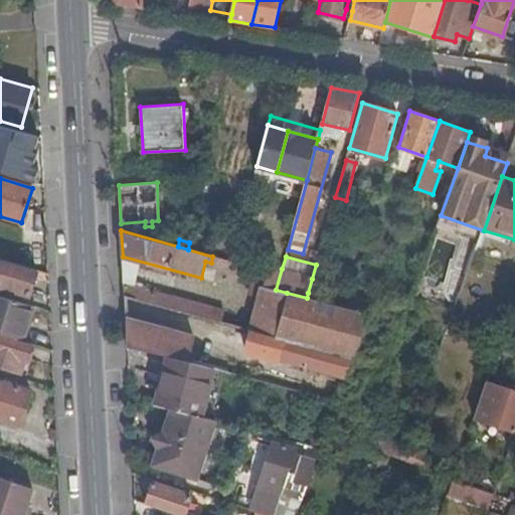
[(219,258),(218,258),(215,268),(247,277),(249,266),(219,258)]
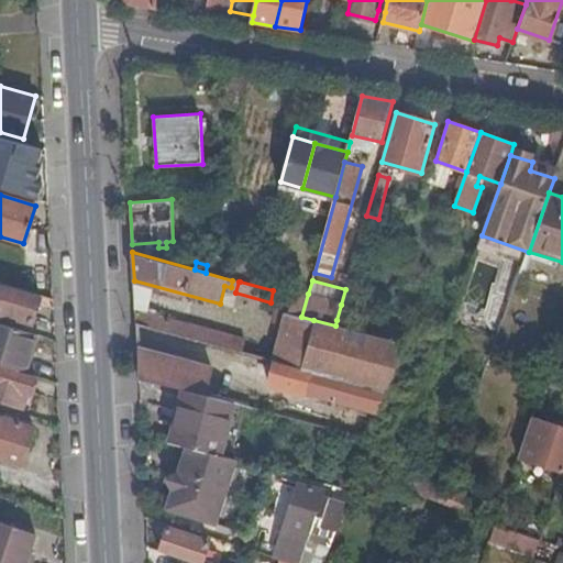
[(0,313),(31,323),(40,295),(0,283),(0,313)]
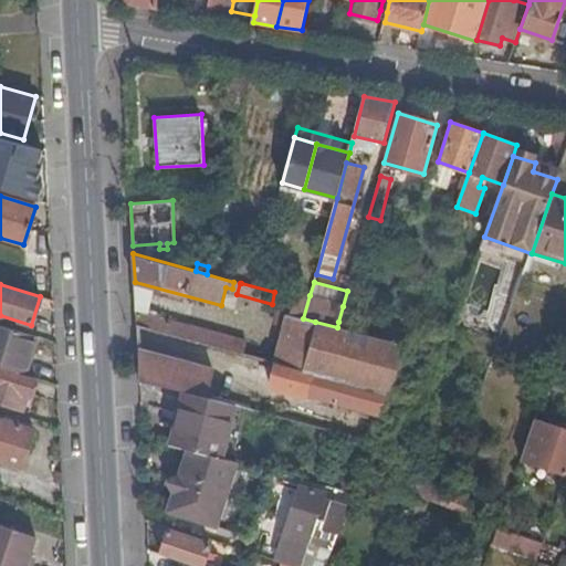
[(343,306),(338,322),(344,323),(346,320),(349,321),(353,308),(343,306)]
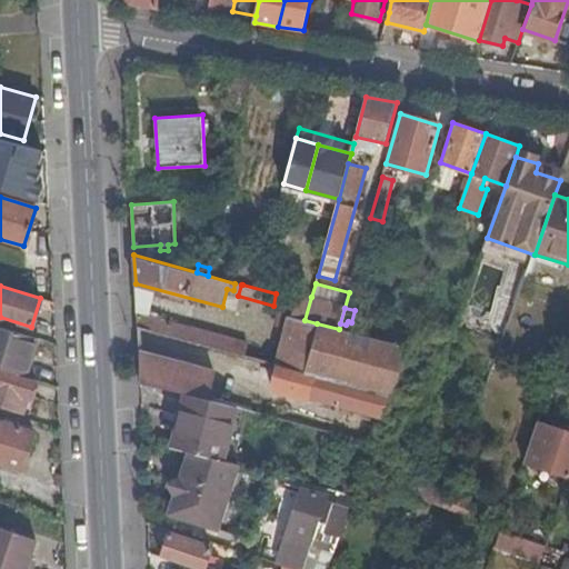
[(137,312),(137,326),(166,333),(169,321),(137,312)]
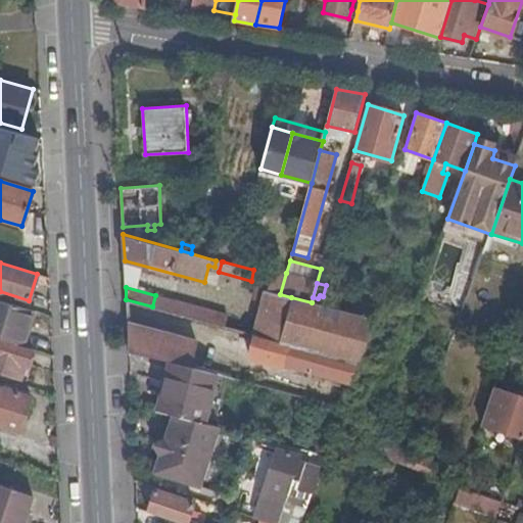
[(268,290),(255,335),(280,342),(291,297),(280,294),(268,290)]
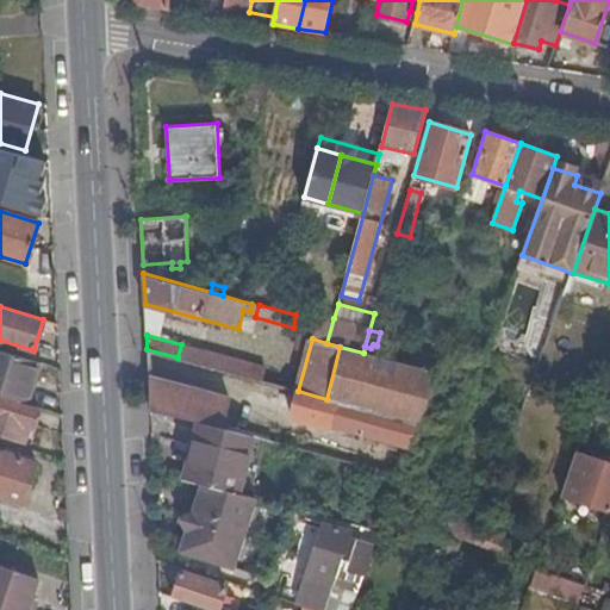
[(178,358),(182,359),(263,381),(267,369),(181,344),(178,358)]
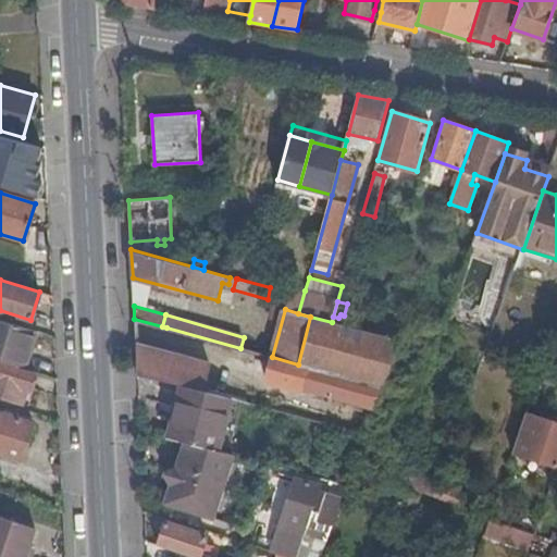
[(310,317),(298,364),(383,388),(399,342),(374,334),(332,322),(310,317)]
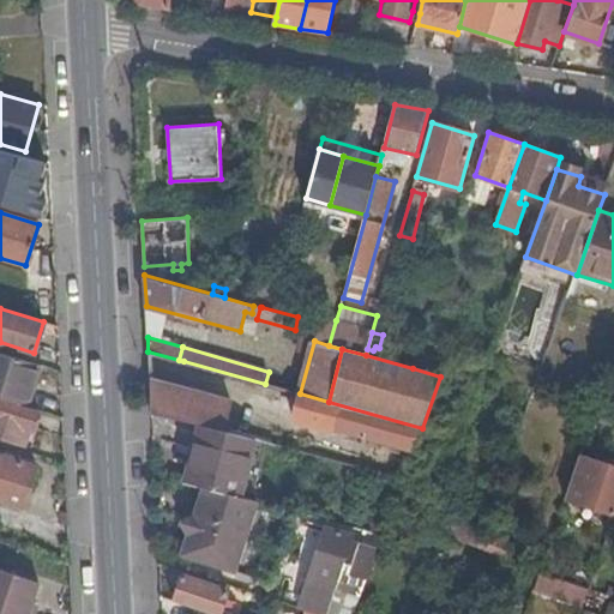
[(148,351),(150,381),(176,389),(184,361),(179,360),(148,351)]
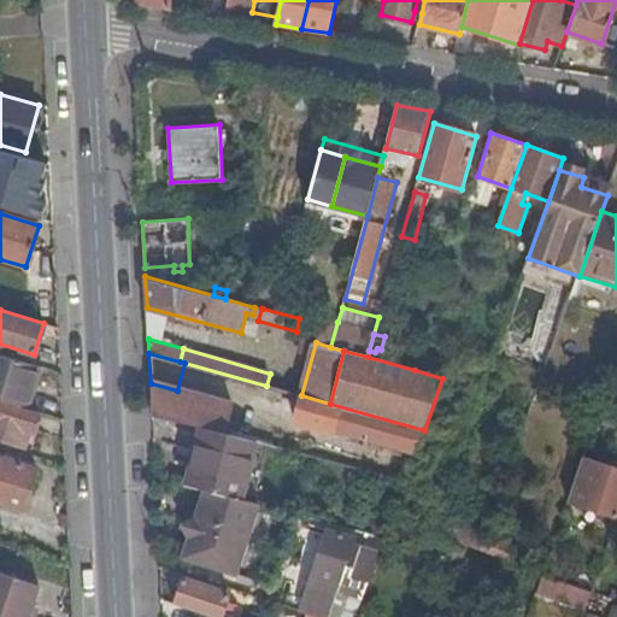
[(6,358),(7,357),(0,354),(0,400),(23,407),(35,366),(6,358)]
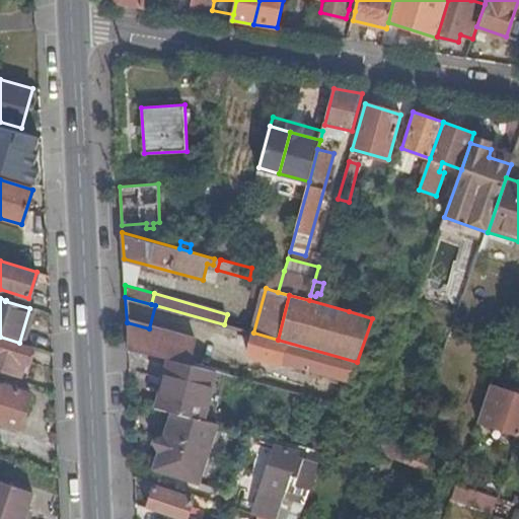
[(377,305),(353,298),(349,311),(372,318),(377,305)]
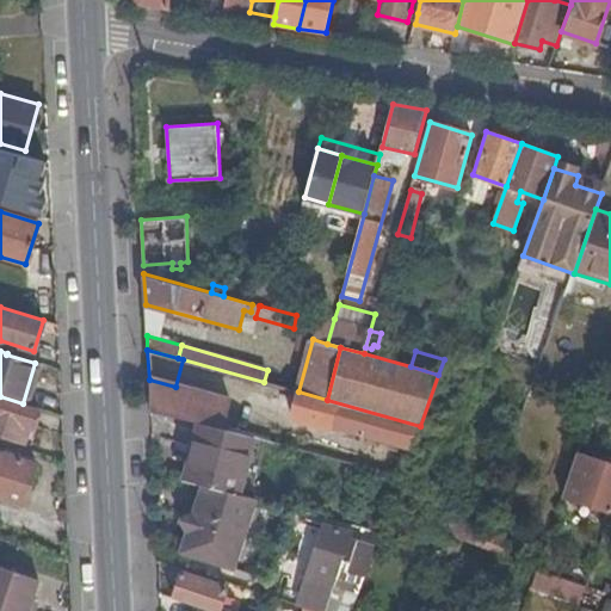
[(23,403),(29,406),(41,365),(35,363),(23,403)]
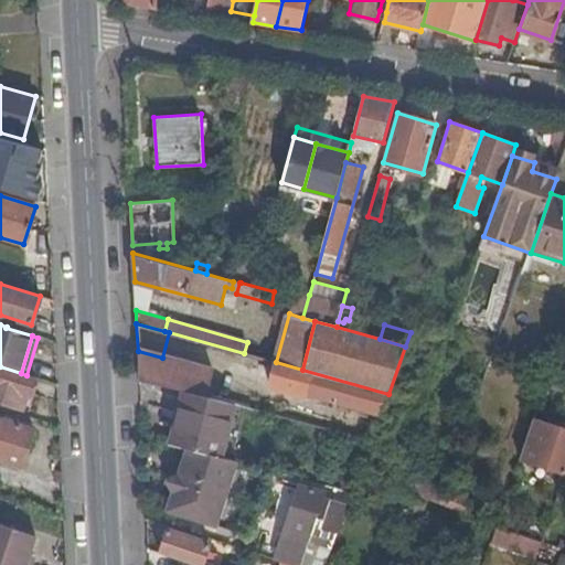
[(138,351),(139,380),(184,391),(212,398),(214,390),(209,388),(213,372),(162,358),(138,351)]
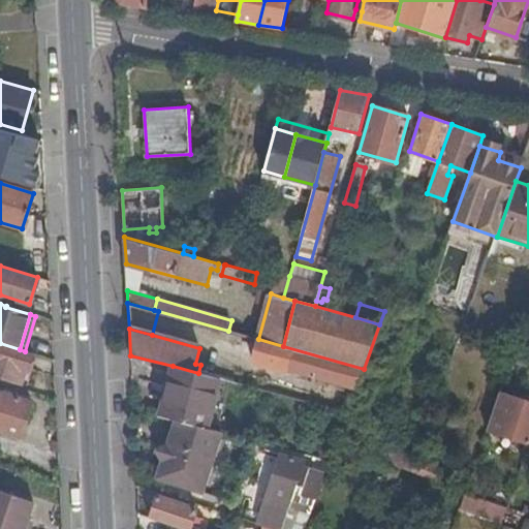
[(337,410),(347,413),(364,369),(283,346),(258,339),(252,361),(345,386),(337,410)]
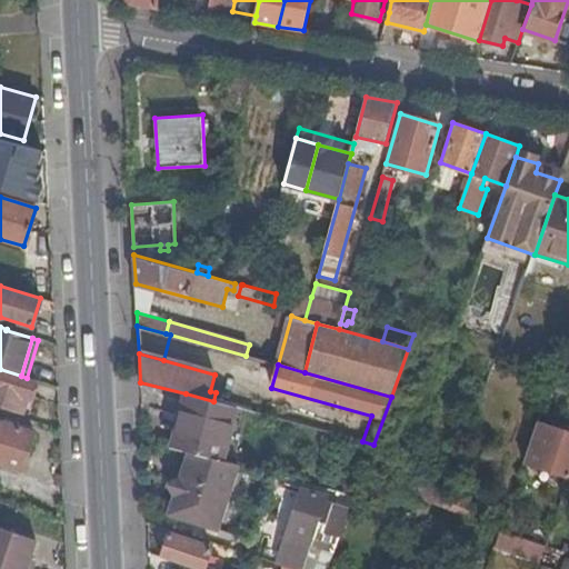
[(30,399),(36,380),(27,378),(21,376),(0,369),(0,405),(22,412),(27,399),(30,399)]
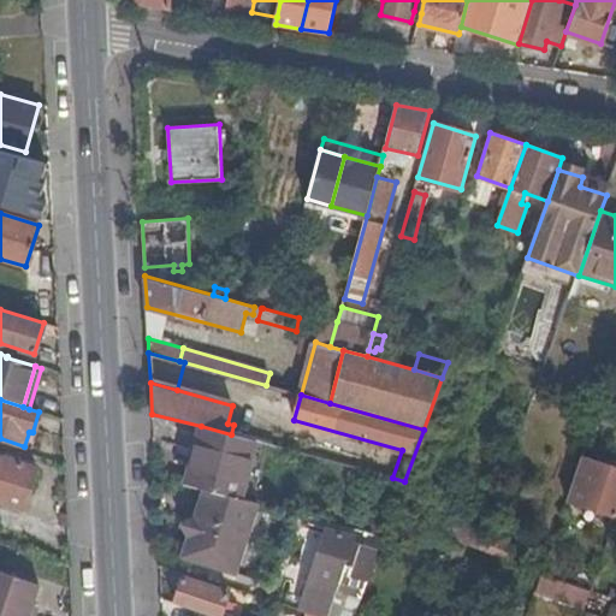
[(201,426),(187,480),(207,486),(241,496),(255,440),(231,434),(201,426)]
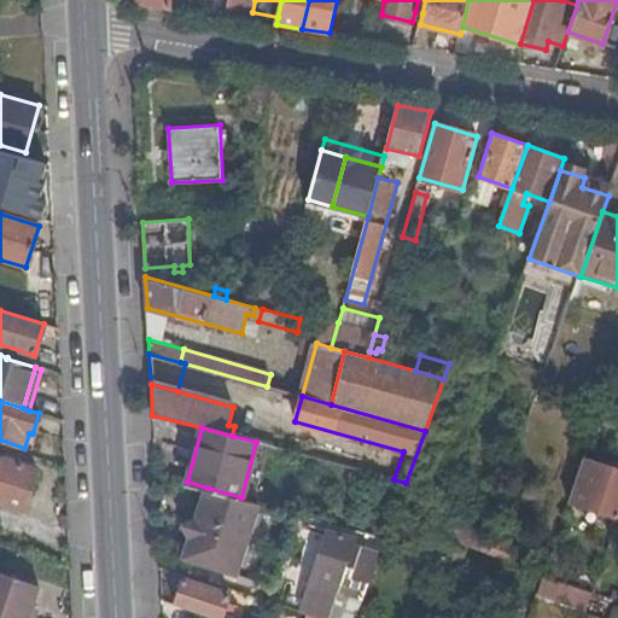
[(0,452),(0,503),(24,511),(36,470),(13,462),(15,456),(0,452)]
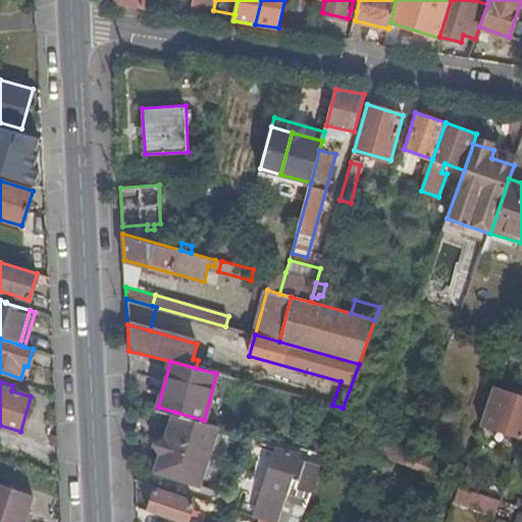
[(489,425),(521,435),(521,396),(503,389),(489,425)]
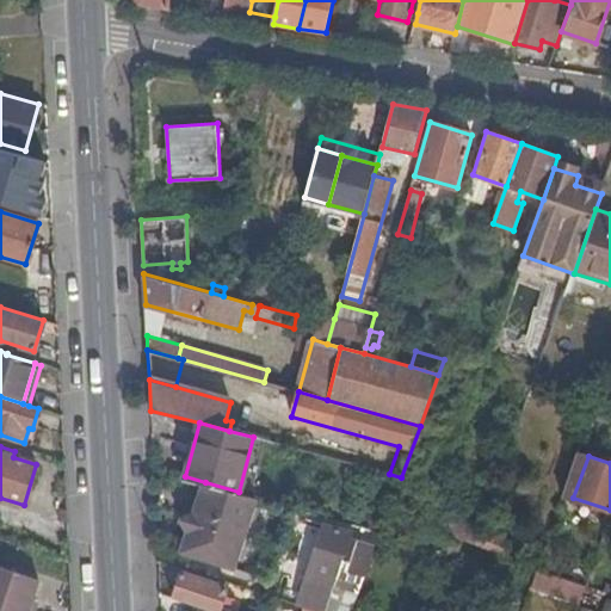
[(235,569),(258,498),(239,492),(205,482),(196,511),(189,514),(185,524),(189,534),(183,553),(235,569)]
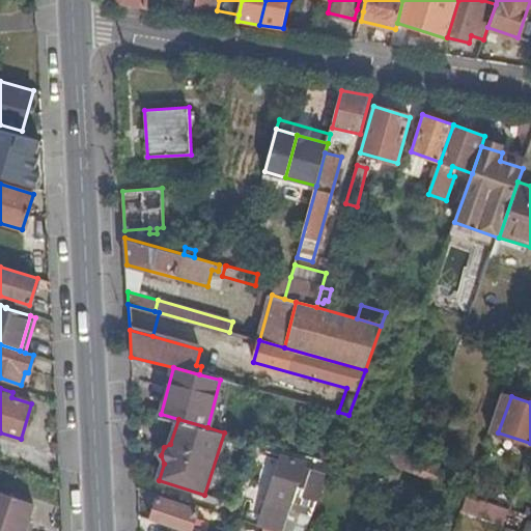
[(402,471),(414,475),(419,462),(374,446),(363,479),(396,486),(402,471)]
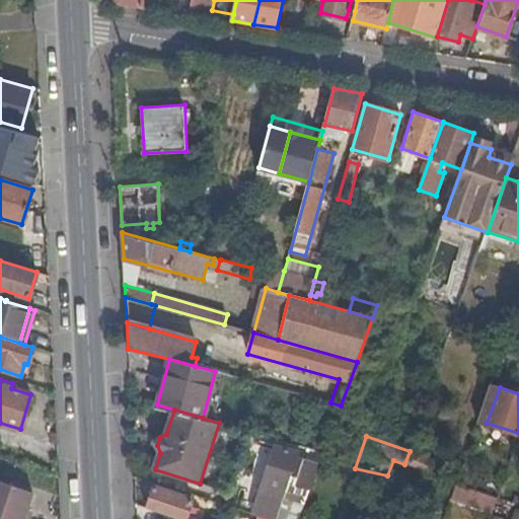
[(266,518),(299,518),(320,461),(285,450),(286,449),(276,446),(271,460),(265,458),(262,467),(268,469),(263,484),(285,490),(282,497),(261,490),(252,514),(266,518)]
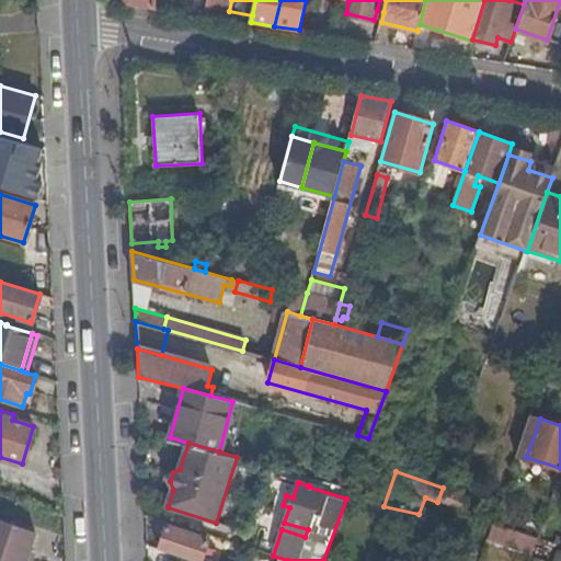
[(443,488),(437,502),(468,511),(472,497),(443,488)]
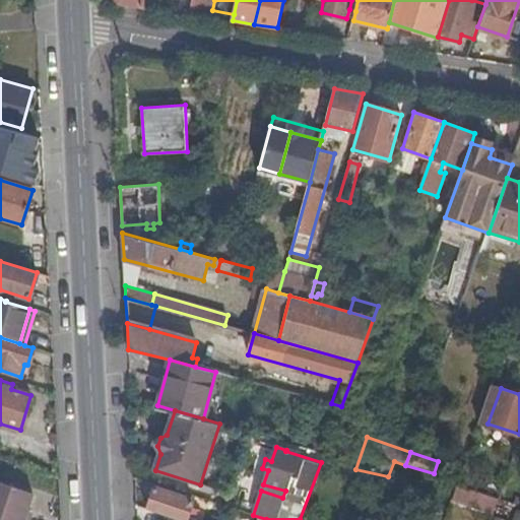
[(0,519),(28,519),(24,518),(33,494),(0,482),(0,519)]
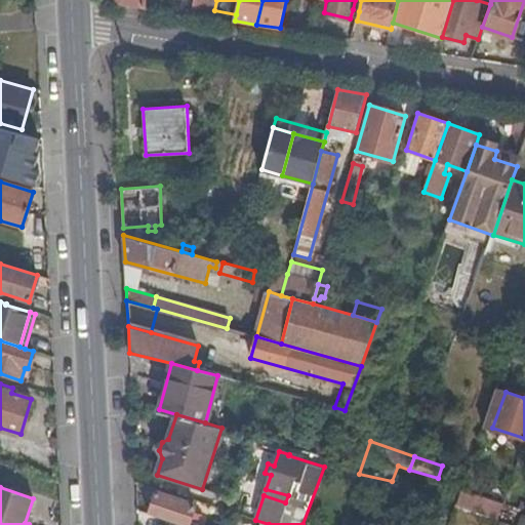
[(288,495),(266,489),(264,495),(285,502),(288,495)]
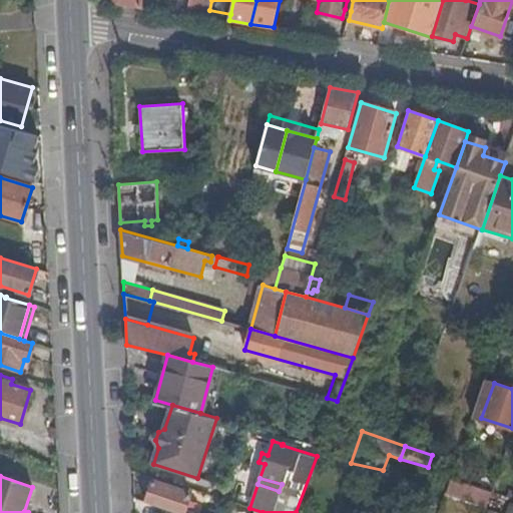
[(446,492),(487,505),(491,495),(492,492),(452,478),(446,492)]
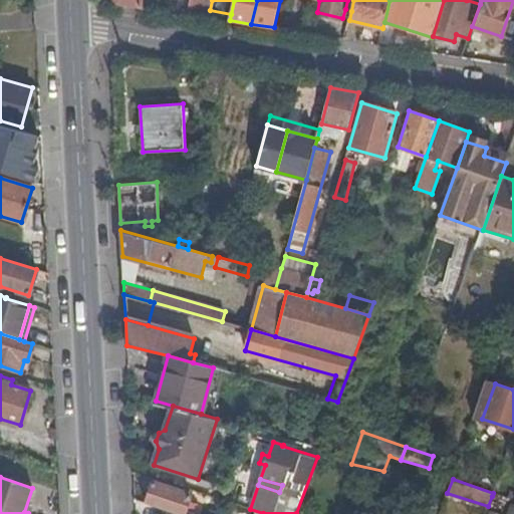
[(153,482),(147,502),(170,511),(180,513),(194,513),(195,513),(186,511),(191,495),(153,482)]
